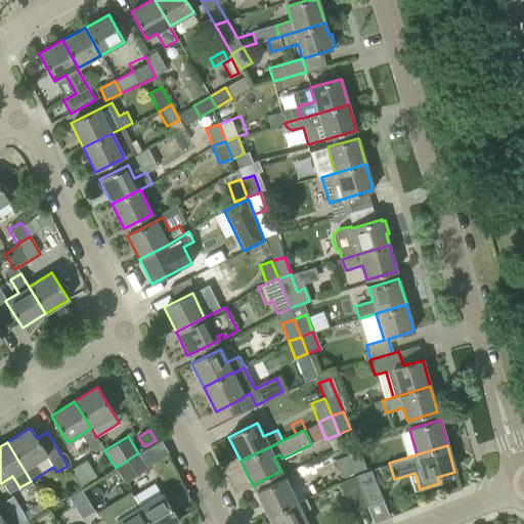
[(359,451),(347,456),(353,473),(365,469),(359,451)]
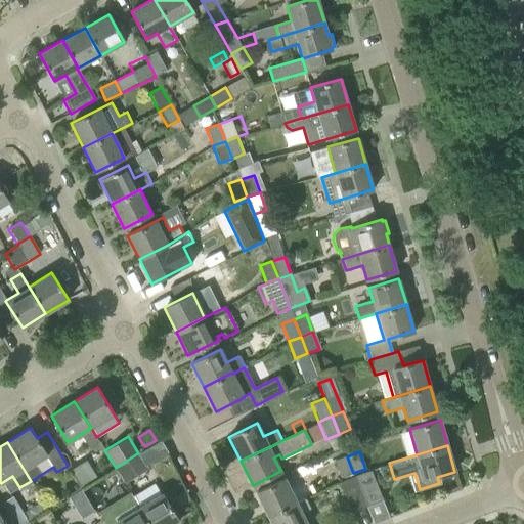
[(137,453),(116,468),(115,468),(124,483),(147,469),(137,453)]
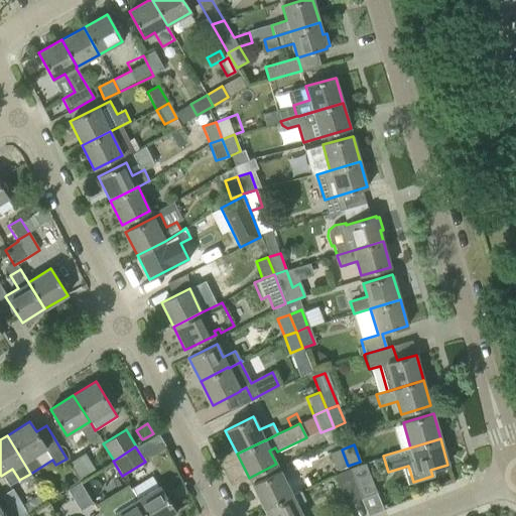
[(348,466),(342,449),(330,454),(337,471),(348,466)]
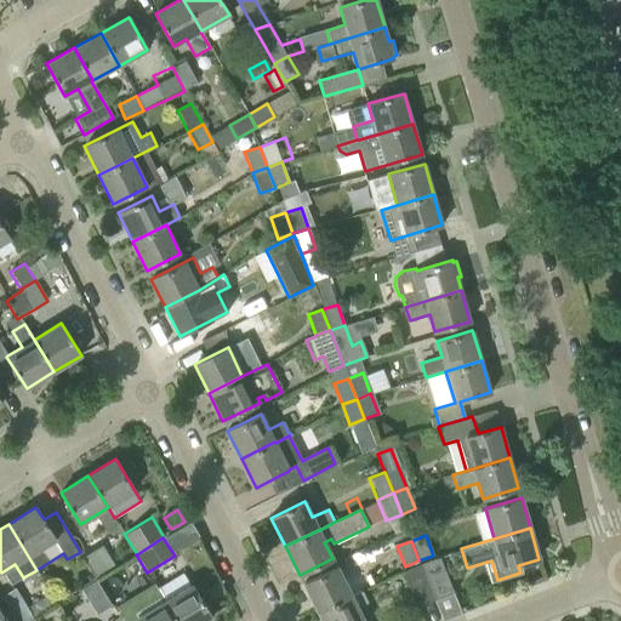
[(95,579),(96,579),(114,568),(102,546),(83,558),(95,579)]
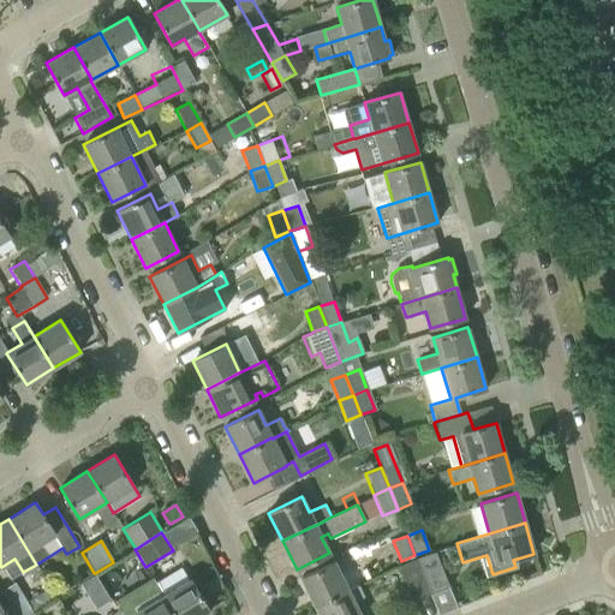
[(435,553),(417,560),(430,595),(448,587),(435,553)]
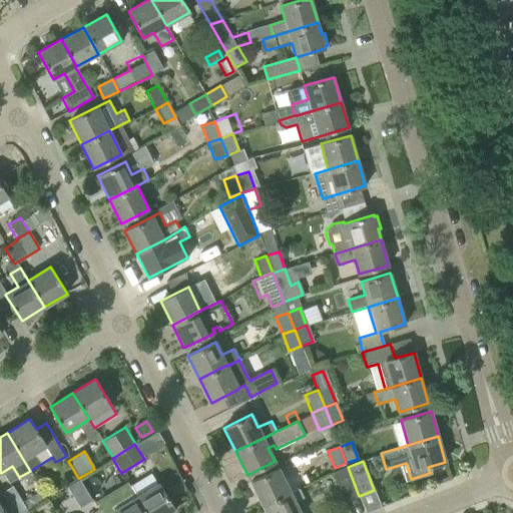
[(359,496),(348,467),(333,473),(345,501),(359,496)]
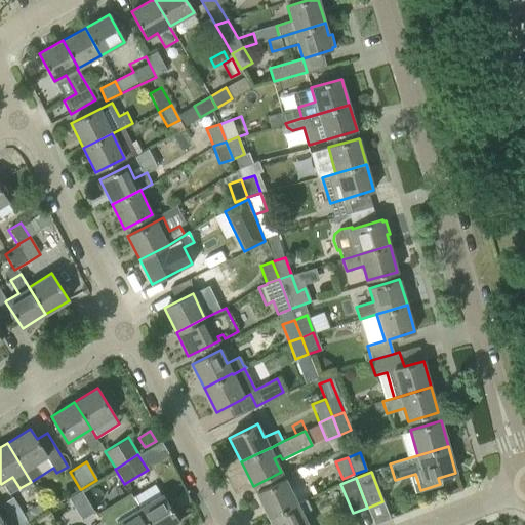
[(306,500),(299,488),(291,492),(285,479),(256,493),(269,518),(297,505),(297,503),(306,500)]
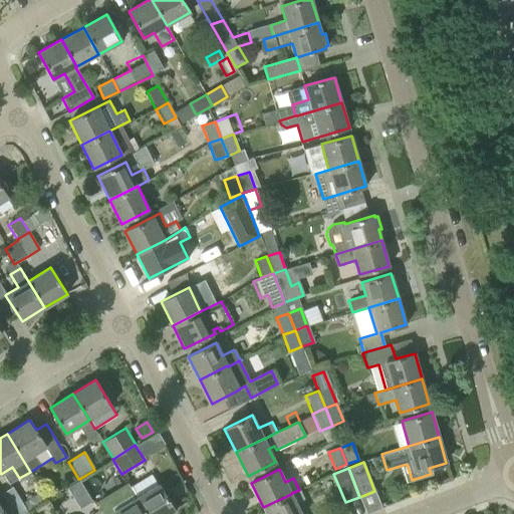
[(131,487),(136,498),(146,513),(169,513),(175,511),(159,484),(158,485),(152,475),(131,487)]
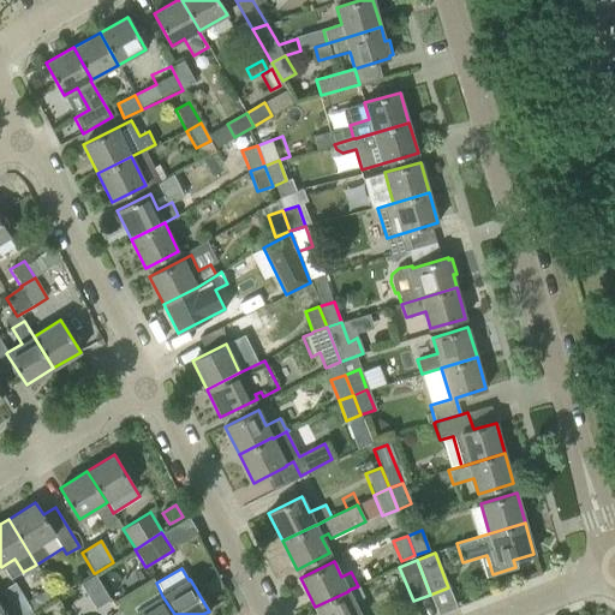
[(174,614),(162,596),(156,583),(153,578),(113,602),(118,610),(120,614),(174,614)]
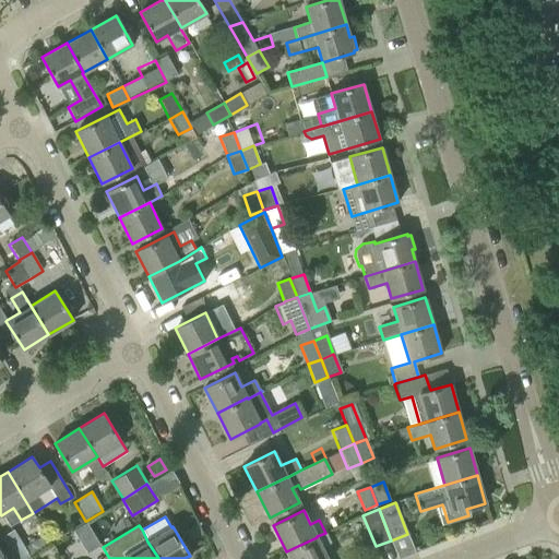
[(2,538),(14,558),(23,558),(28,556),(13,531),(2,538)]
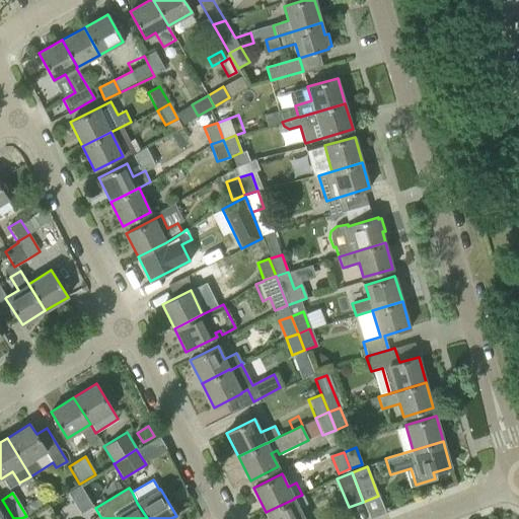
[(294,499),(266,512),(269,518),(304,518),(299,508),(306,504),(302,495),(294,498),(294,499)]
